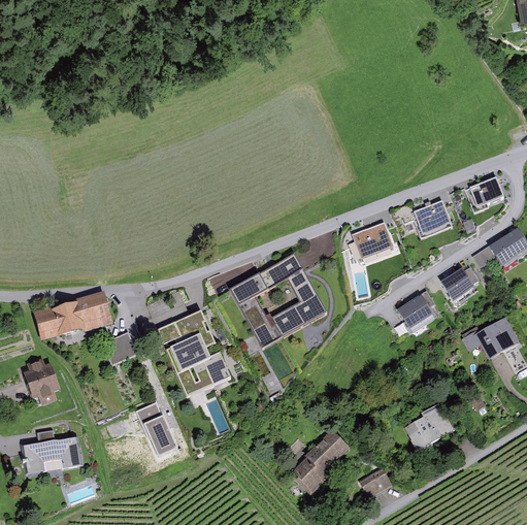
[(496,177),(468,188),(475,206),(503,196),(496,177)]
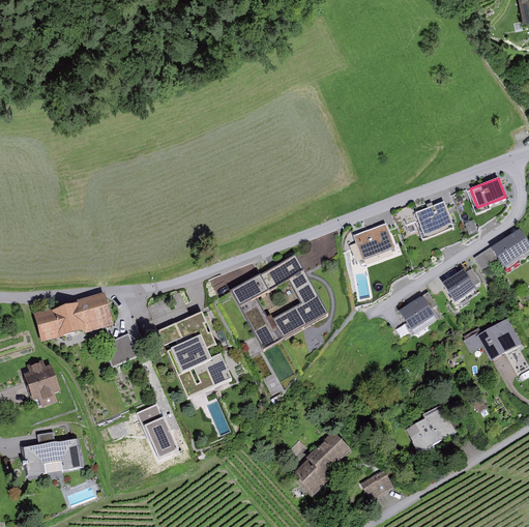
[(450,224),(442,201),(414,211),(422,234),(450,224)]
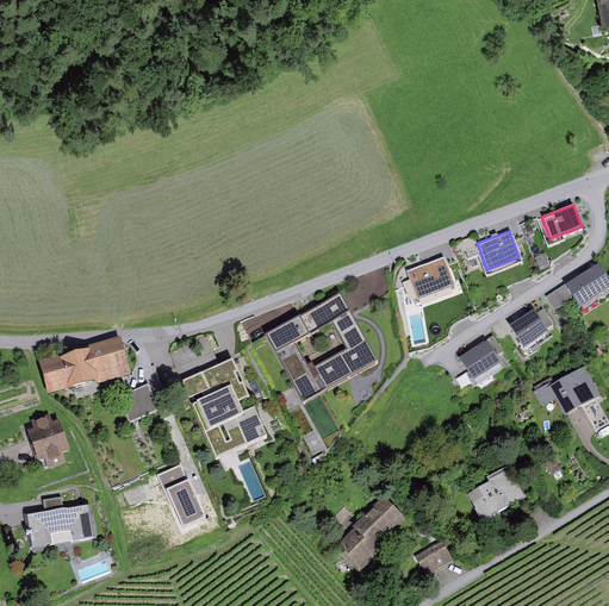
[(442,256),(406,269),(417,298),(452,286),(442,256)]
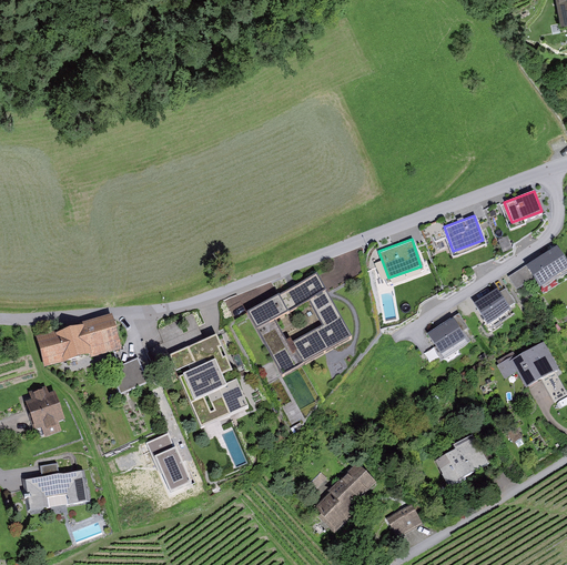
[(566,259),(558,246),(532,265),(545,285),(566,269),(566,259)]
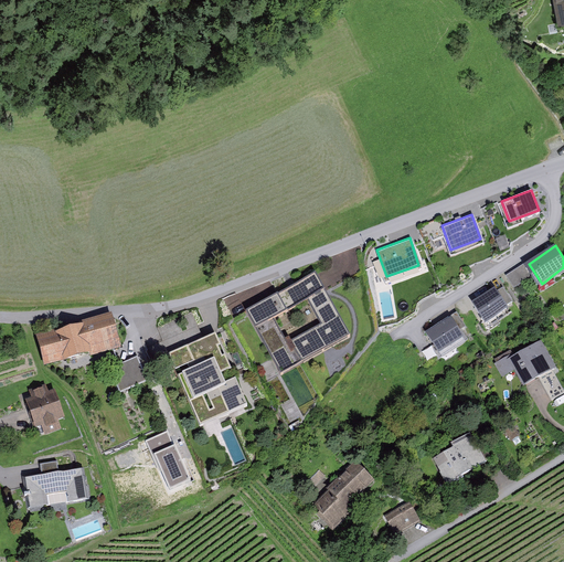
[(506,271),(512,285),(531,276),(524,262),(506,271)]
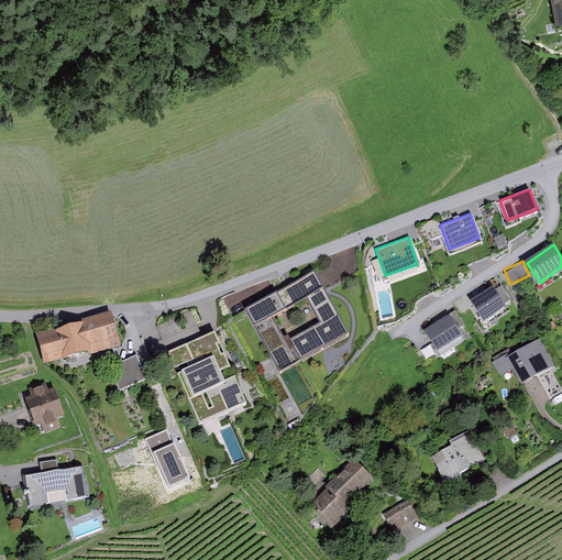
[(281,370),(348,332),(312,270),(245,307),(268,350),(281,370)]
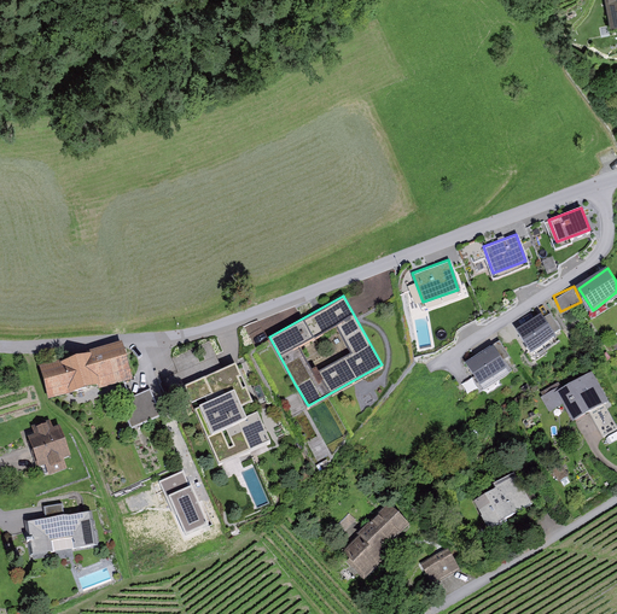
[(542,311),(518,326),(534,351),(558,337),(542,311)]
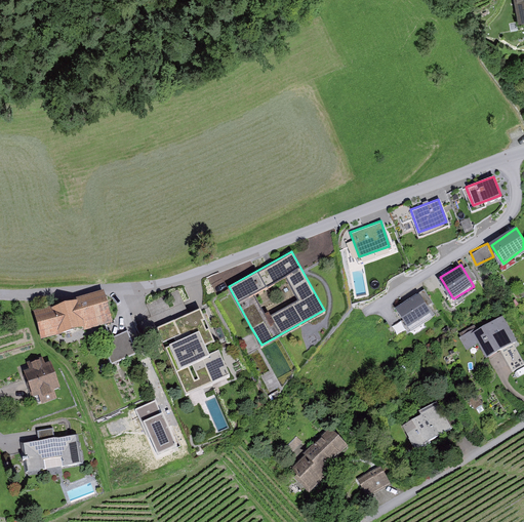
[(430,309),(418,292),(395,308),(406,324),(430,309)]
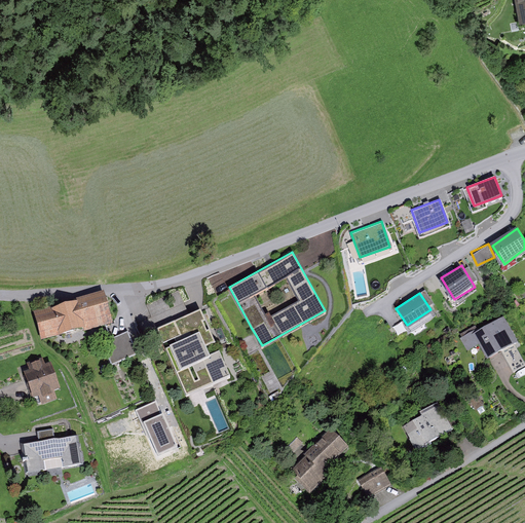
[(40,338),(109,322),(103,295),(34,311),(40,338)]
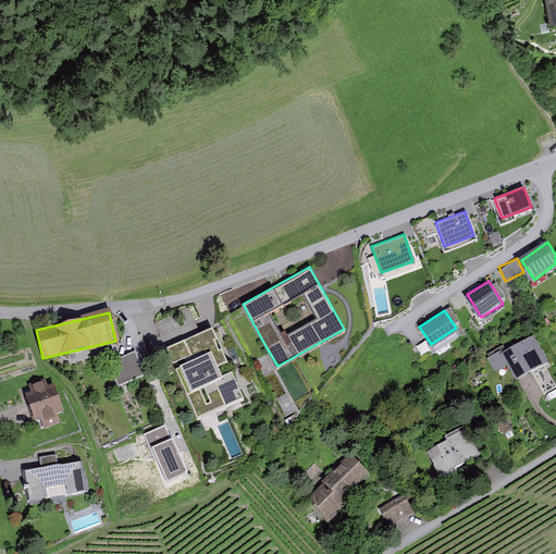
[(217,368),(227,364),(211,328),(165,347),(196,419),(243,399),(231,373),(221,378),(217,368)]
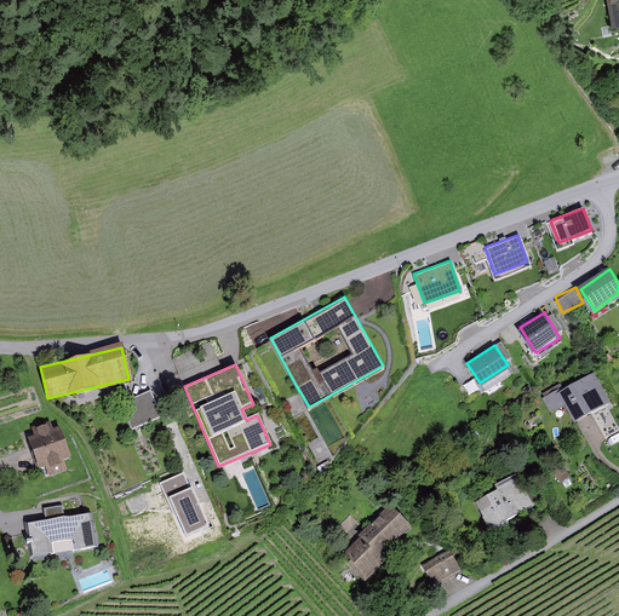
[(562,383),(545,392),(554,407),(565,402),(574,419),(608,399),(592,373),(565,387),(562,383)]
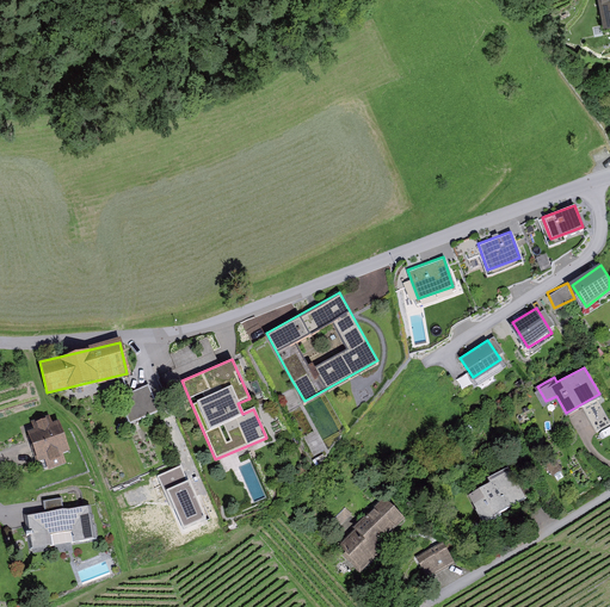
[(468,370),(457,376),(463,384),(473,378),(468,370)]
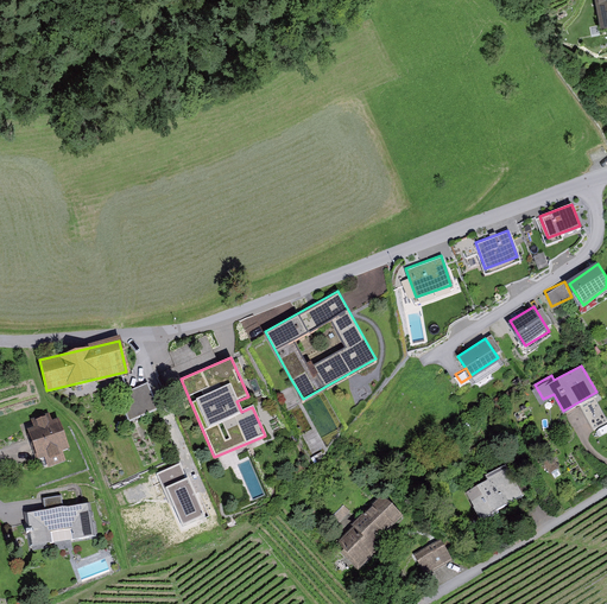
[(158,408),(146,382),(126,390),(130,400),(121,404),(128,421),(158,408)]
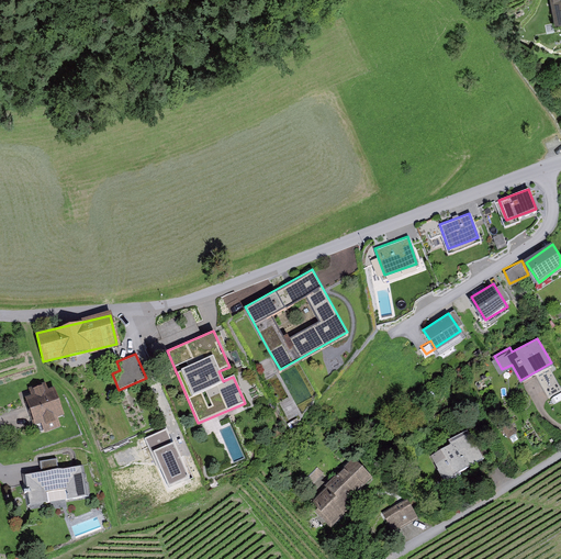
[(48,381),(23,389),(34,428),(60,421),(48,381)]
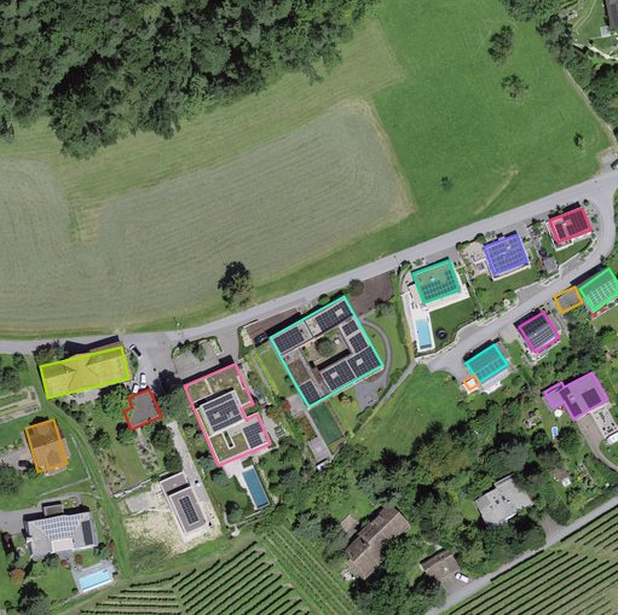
[(489,524),(531,500),(515,475),(474,499),(489,524)]
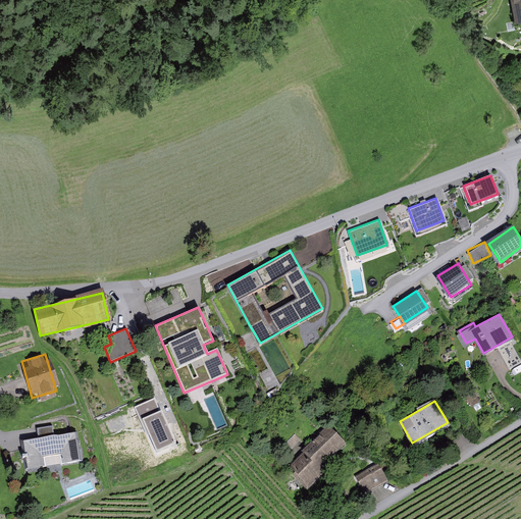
[(346,440),(327,423),(290,463),(308,480),(346,440)]
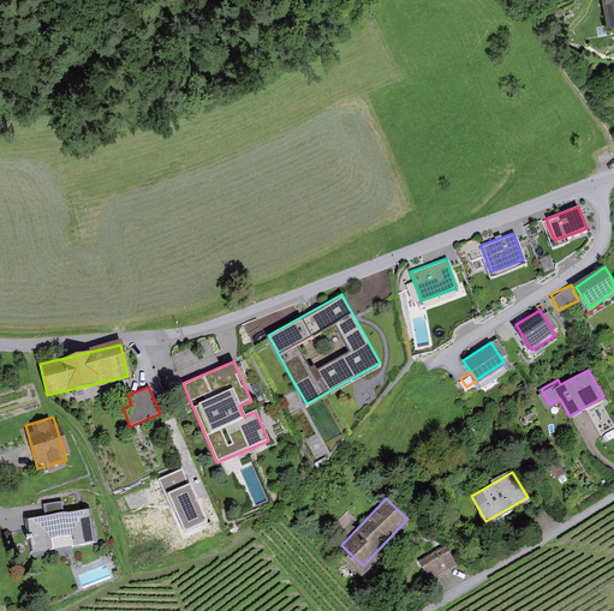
[(88,507),(23,517),(29,551),(94,540),(88,507)]
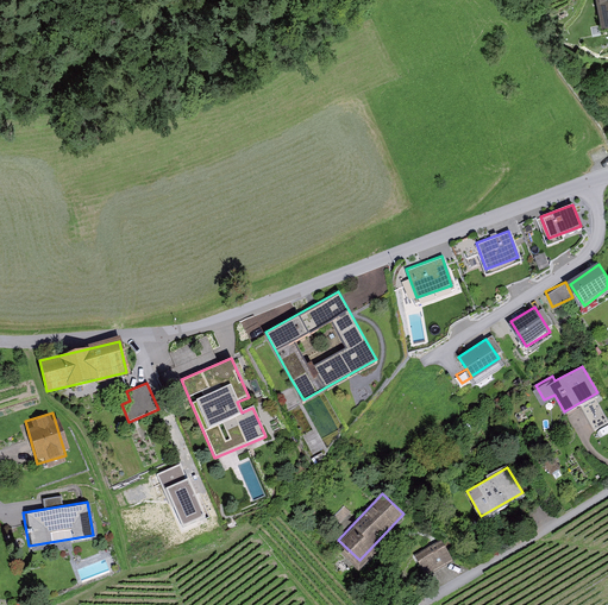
[(451,559),(440,539),(415,552),(425,572),(451,559)]
